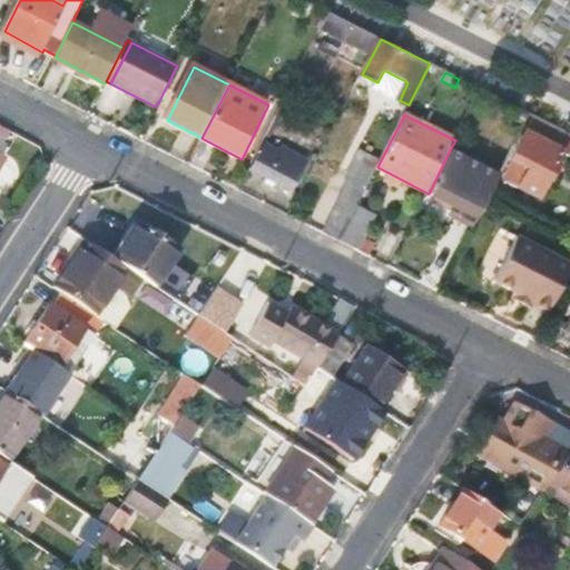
[(516,163),(507,180),(539,198),(563,150),(569,154),(569,135),(530,115),(520,135),(524,136),(511,160),(516,163)]
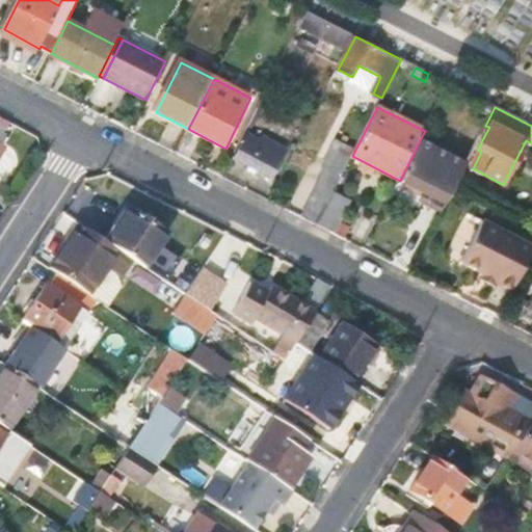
[(236,159),(274,179),(289,150),(266,137),(269,132),(254,125),(236,159)]
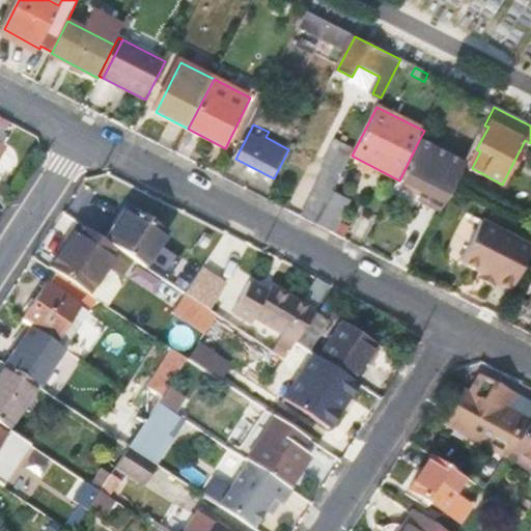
[(419,140),(399,180),(396,187),(425,202),(429,196),(444,203),(454,184),(465,163),(419,140)]
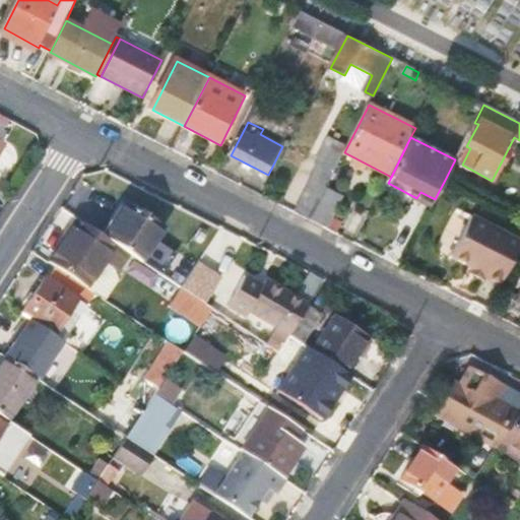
[(325,163),(299,214),(310,219),(325,190),(336,168),(325,163)]
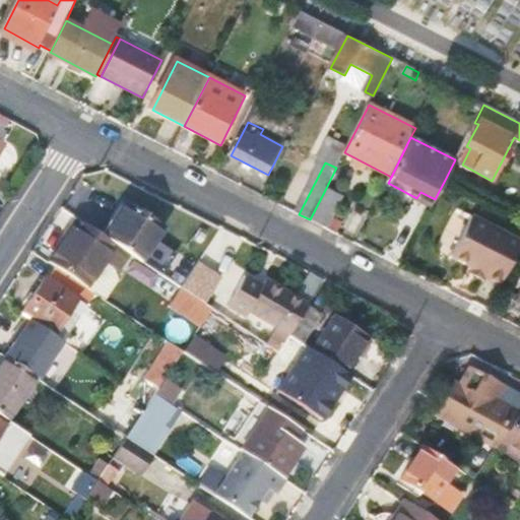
[(105,213),(106,190),(84,189),(83,212),(105,213)]
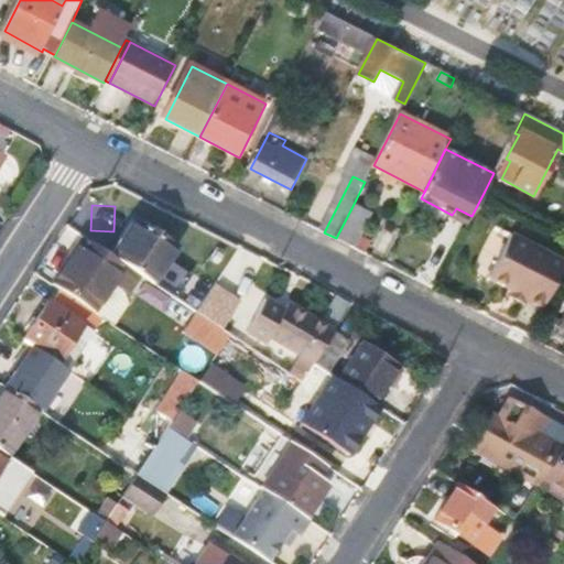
[(353,206),(336,238),(356,248),(372,216),(353,206)]
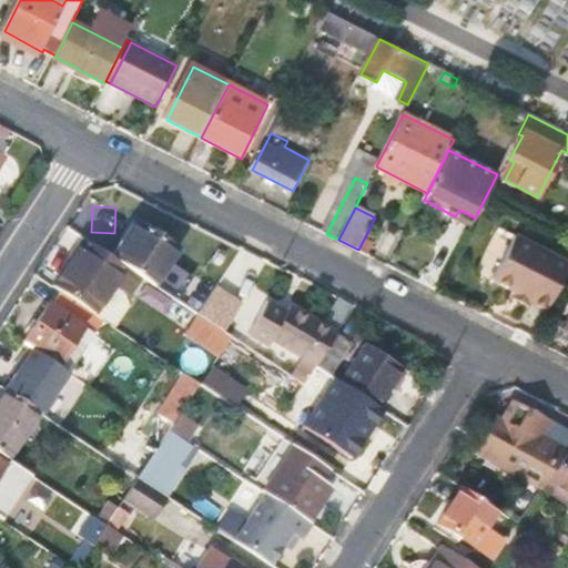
[(135,226),(113,261),(152,286),(155,288),(178,254),(135,226)]
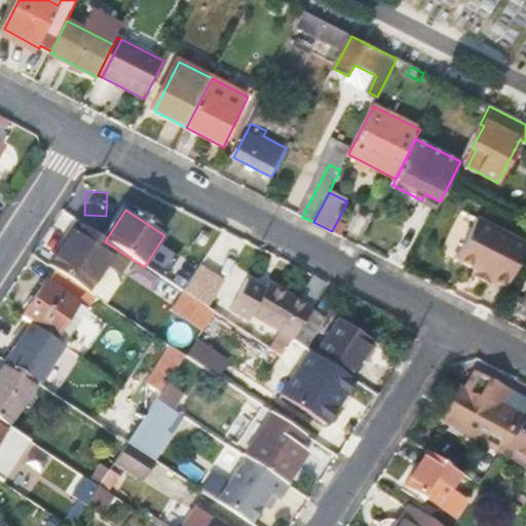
[(457,259),(477,269),(476,272),(506,289),(525,250),(525,246),(477,221),(457,259)]
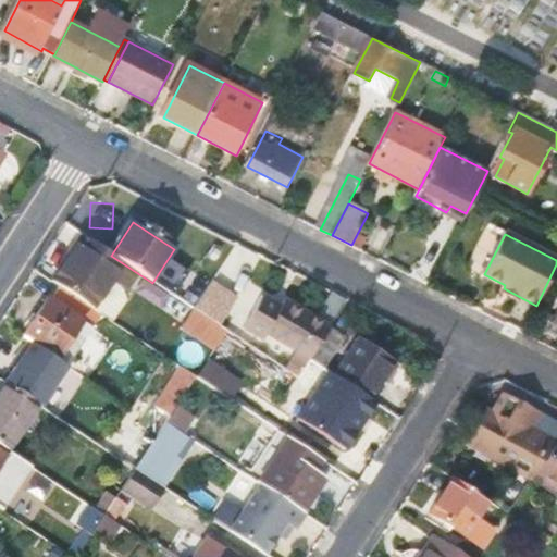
[(54,284),(61,288),(86,305),(97,311),(114,285),(137,300),(149,281),(111,256),(85,238),(54,284)]
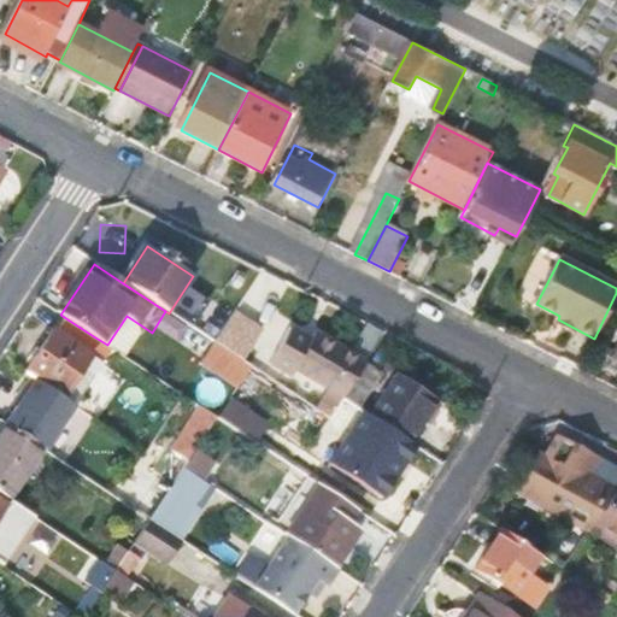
[(234,313),(215,342),(241,360),(260,330),(234,313)]
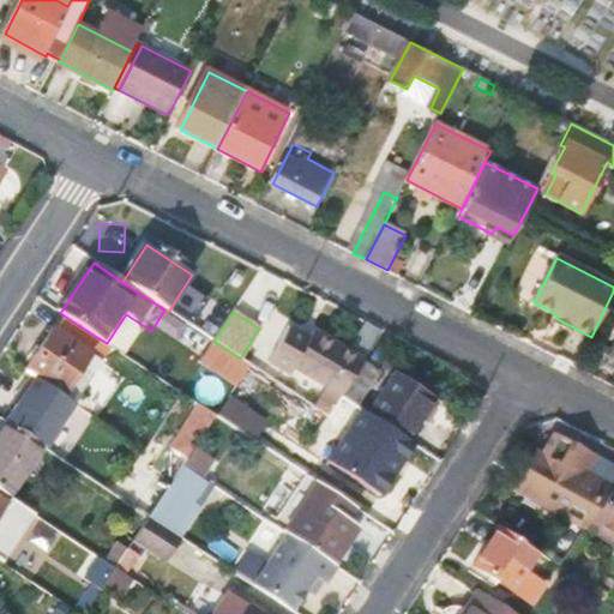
[(55,330),(28,373),(64,396),(92,354),(85,350),(95,336),(67,318),(59,331),(55,330)]
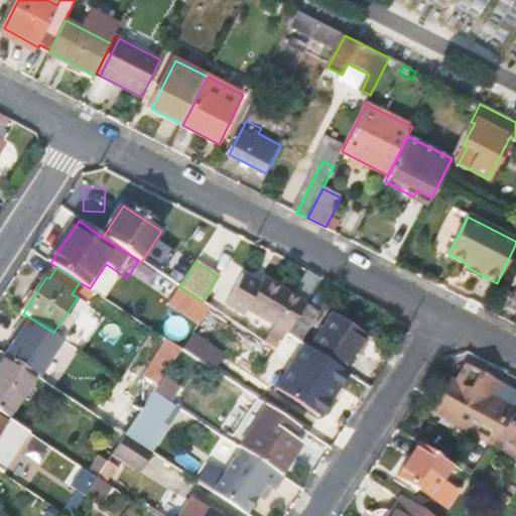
[(243,309),(286,336),(288,333),(306,303),(270,280),(262,292),(241,278),(225,302),(240,312),(243,309)]
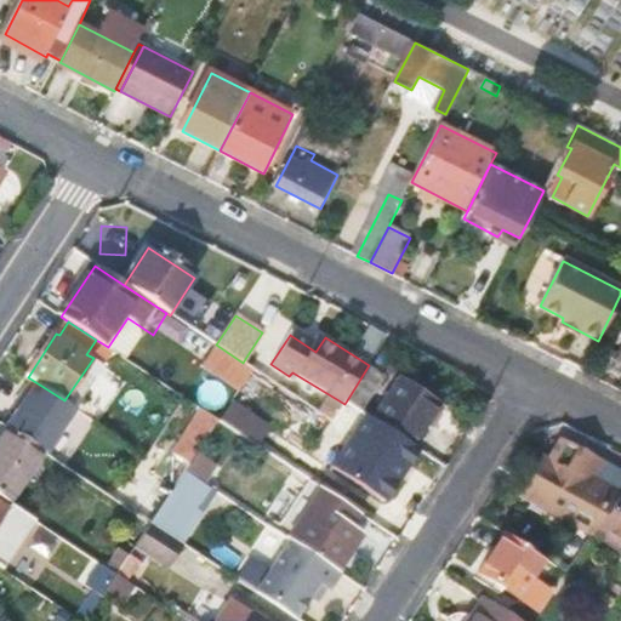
[(193,382),(218,399),(228,385),(217,379),(223,370),(208,360),(193,382)]
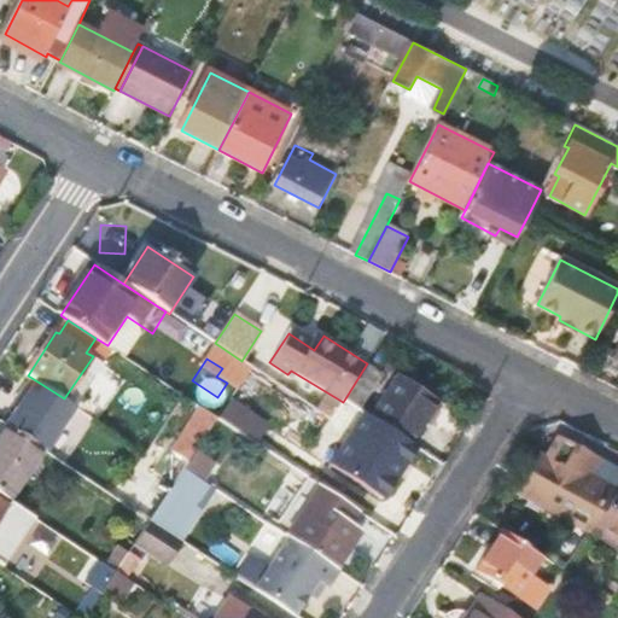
[(367,363),(345,398),(361,409),(384,374),(368,363),(367,363)]
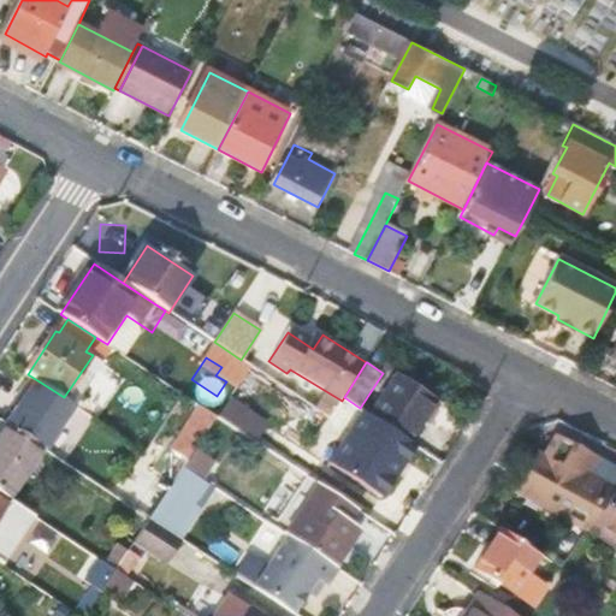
[(397,377),(371,416),(392,430),(410,442),(437,403),(397,377)]
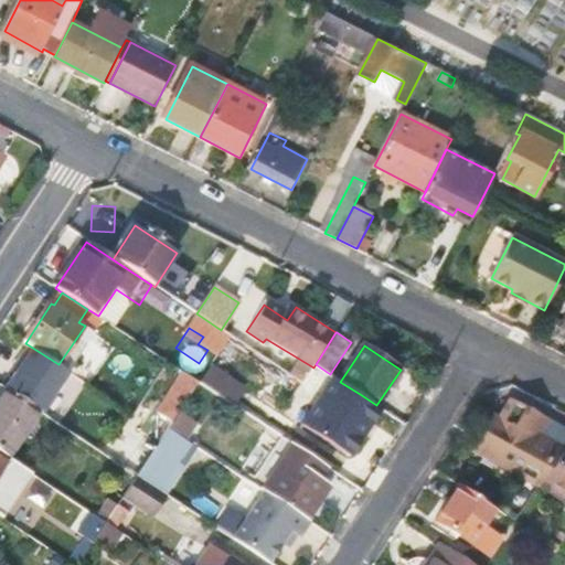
[(330,374),(316,364),(313,368),(290,403),(358,445),(380,412),(358,397),(360,394),(340,382),(330,374)]
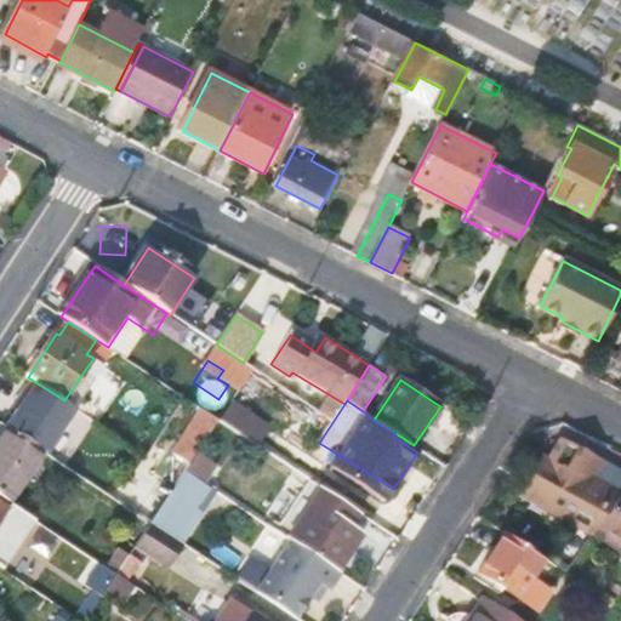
[(203,410),(178,446),(194,456),(218,420),(203,410)]
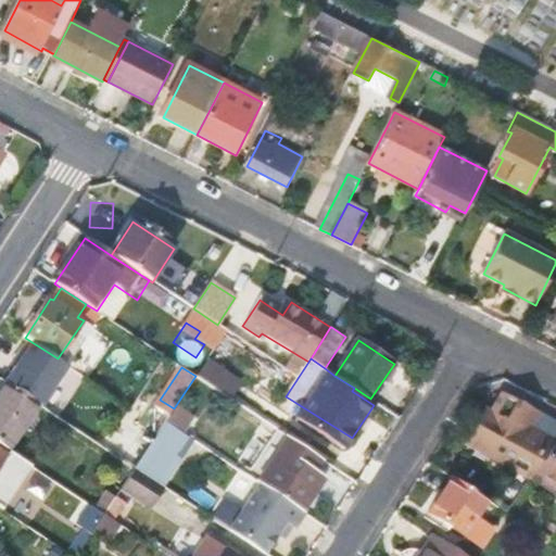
[(7,384),(0,393),(0,445),(8,451),(38,405),(7,384)]
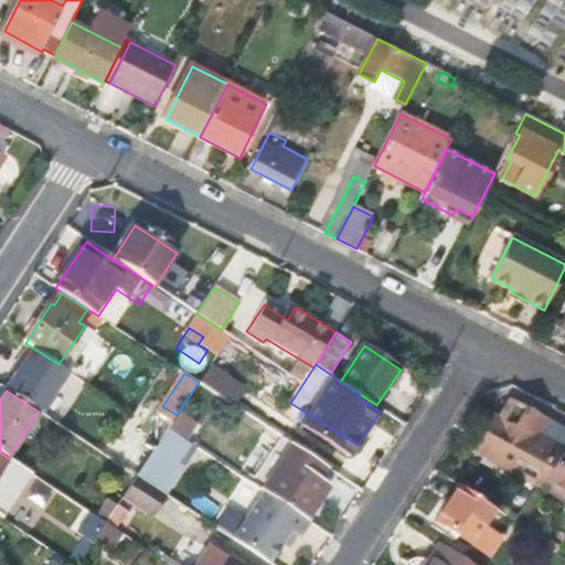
[(564,429),(513,403),(488,448),(502,456),(501,465),(536,487),(537,486),(564,444),(564,429)]
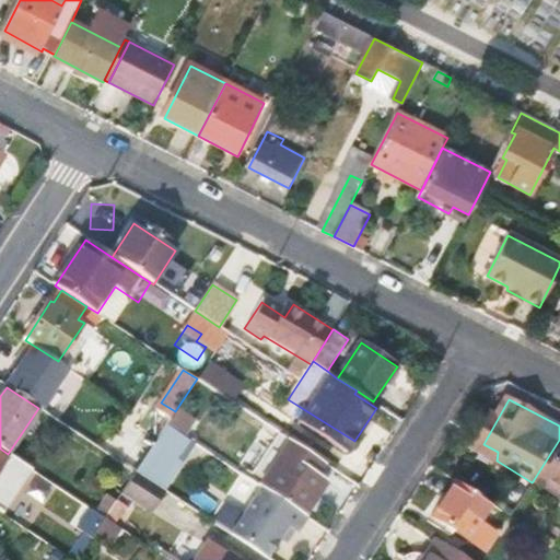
[(152,446),(136,471),(165,491),(195,444),(166,426),(152,446)]
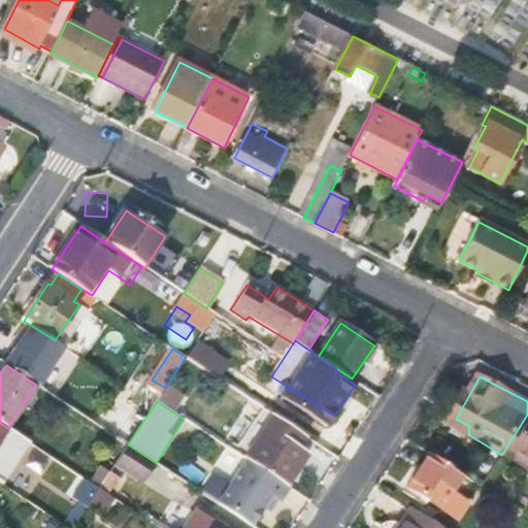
[(104,429),(128,444),(143,421),(120,405),(104,429)]
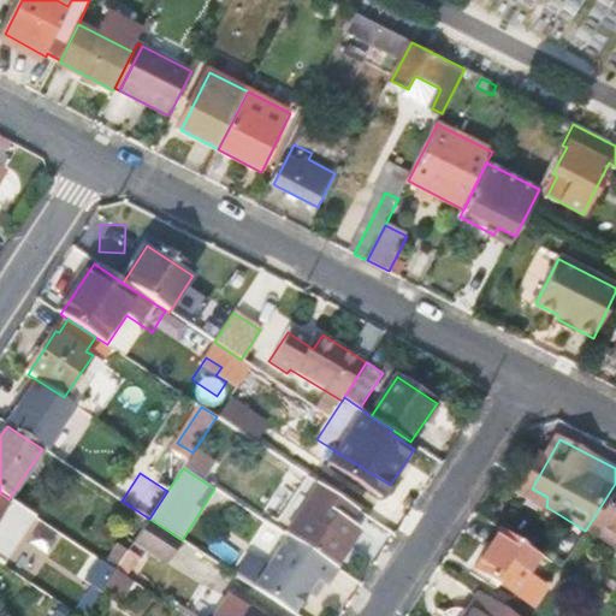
[(318,484),(284,534),(288,537),(335,568),(360,528),(348,521),(356,509),(318,484)]
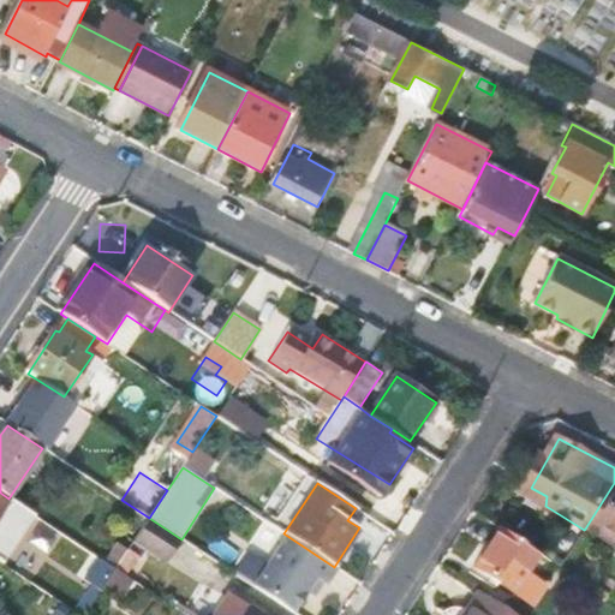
[(614,483),(585,529),(614,547),(614,483)]
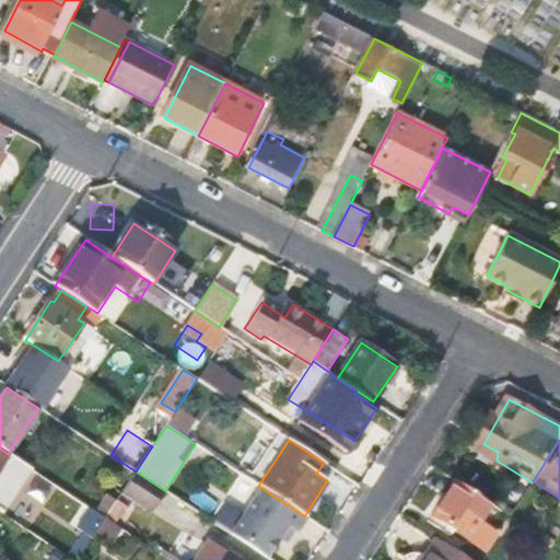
[(31,469),(18,489),(26,496),(35,483),(44,490),(51,496),(58,487),(31,469)]
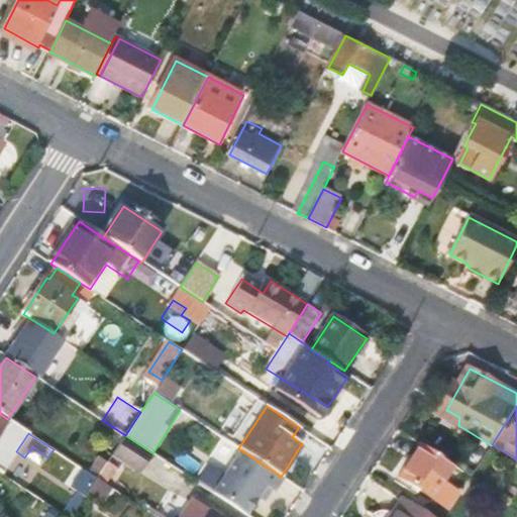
[(113,454),(139,473),(152,453),(125,435),(113,454)]
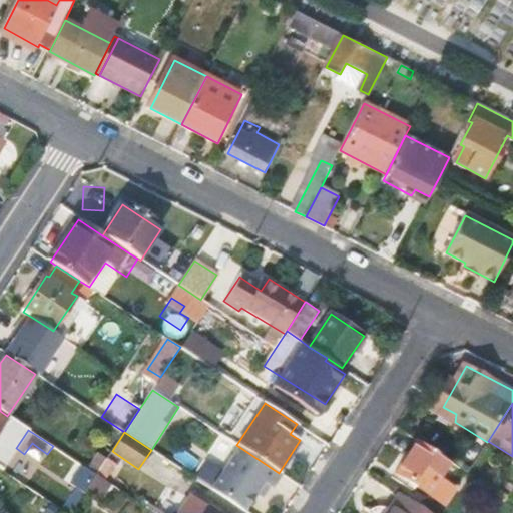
[(416,440),(395,471),(428,493),(444,504),(455,488),(449,484),(459,467),(416,440)]
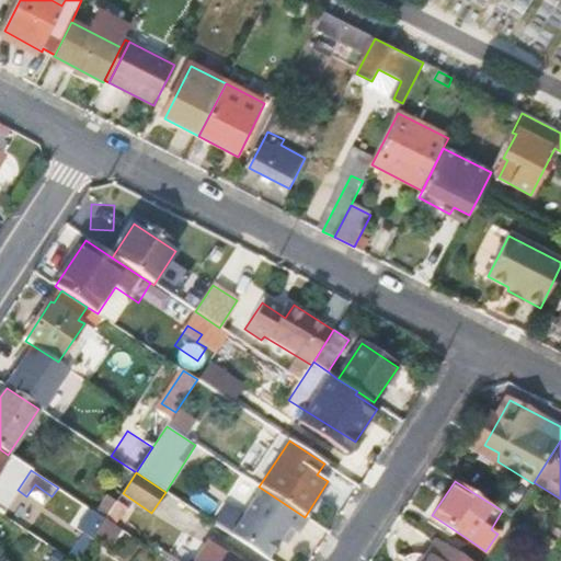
[(35,484),(26,496),(36,502),(44,491),(35,484)]
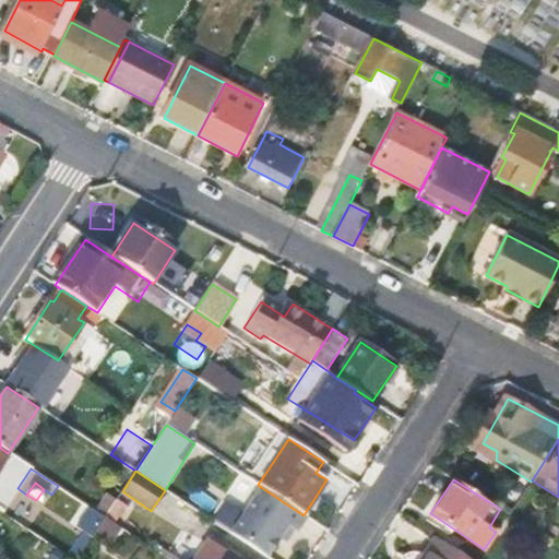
[(297,532),(306,516),(304,515),(261,487),(230,533),(266,557),(278,538),(287,525),(295,531),(297,532)]
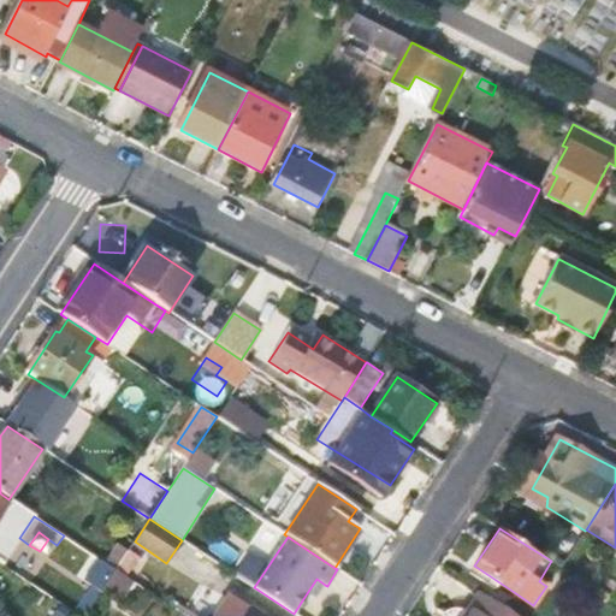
[(106,563),(92,585),(101,592),(116,569),(106,563)]
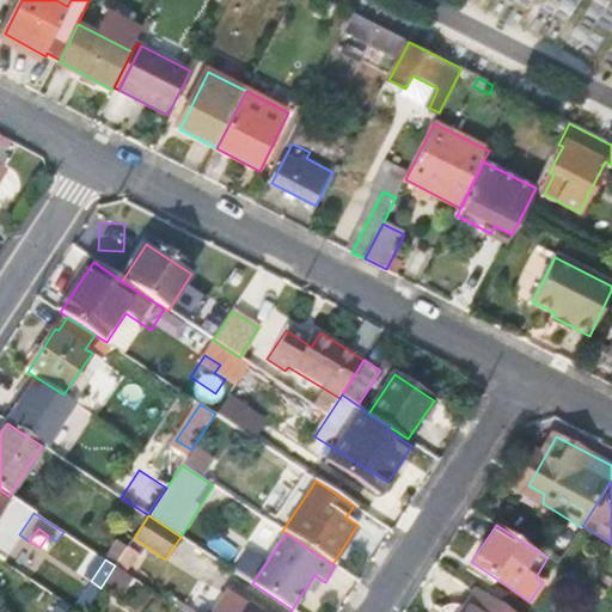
[(115,565),(101,588),(111,595),(127,574),(115,565)]
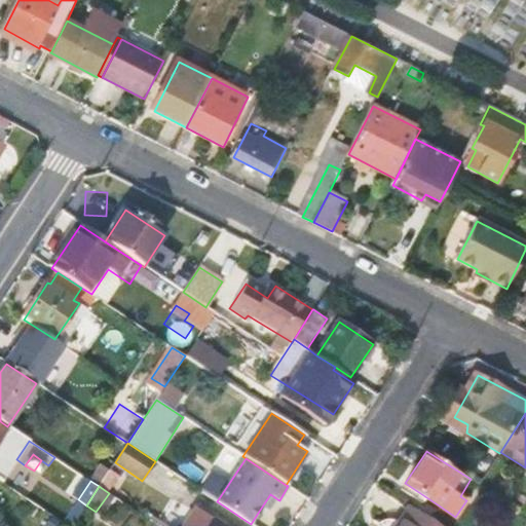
[(270,494),(262,506),(269,511),(277,499),(270,494)]
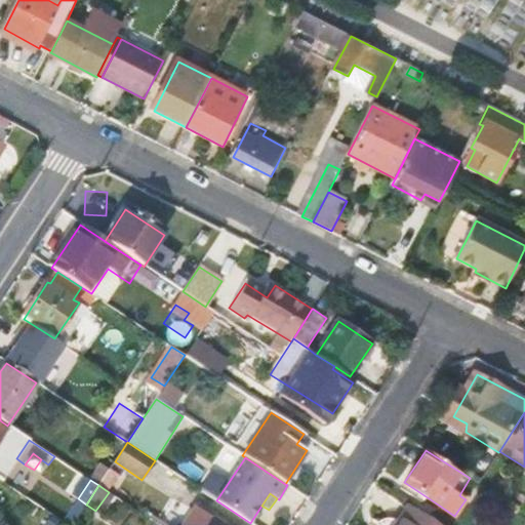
[(400,524),(437,524),(408,506),(397,523),(400,524)]
